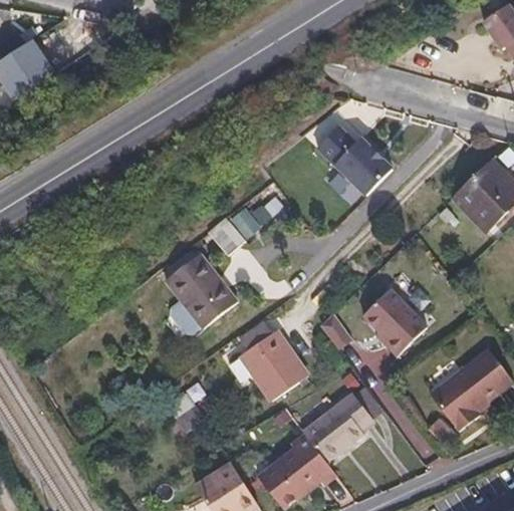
[(513,8),(509,1),(481,19),(498,45),(502,42),(513,34),(513,8)]
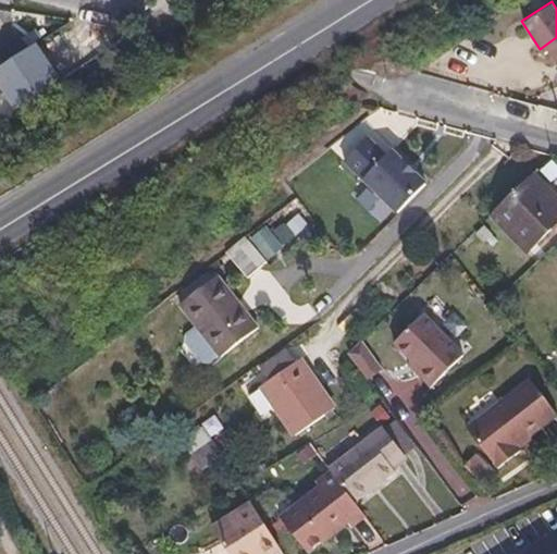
[(556,37),(544,46),(556,65),(556,37)]
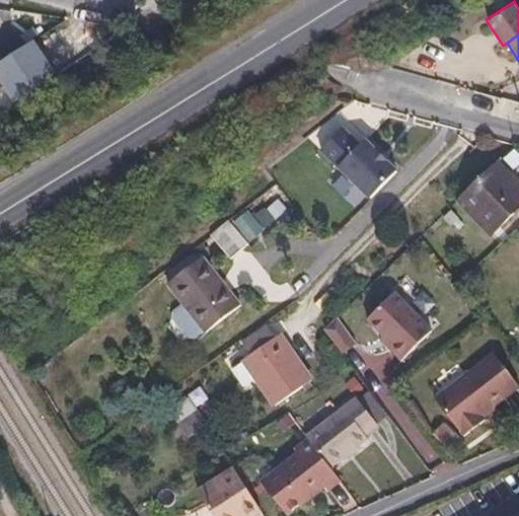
[(54,70),(33,40),(0,61),(0,75),(13,96),(54,70)]
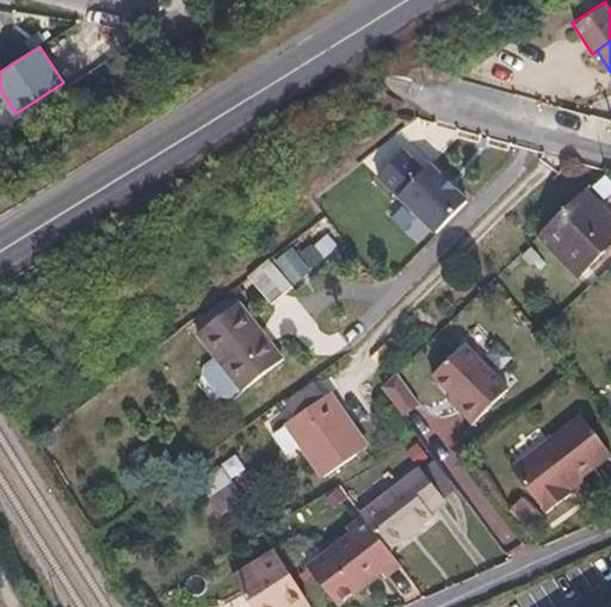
[(427,169),(405,146),(378,171),(437,231),(468,200),(433,163),(427,169)]
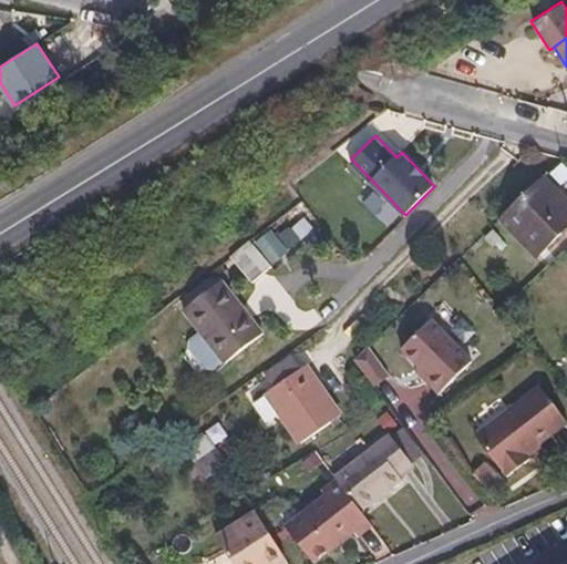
[(566,200),(543,174),(501,216),(537,254),(566,224),(566,200)]
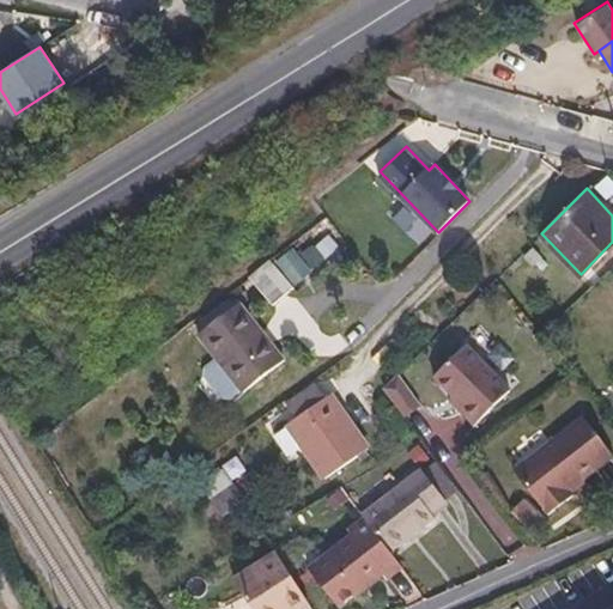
[(290,286),(269,259),(249,274),(271,300),(290,286)]
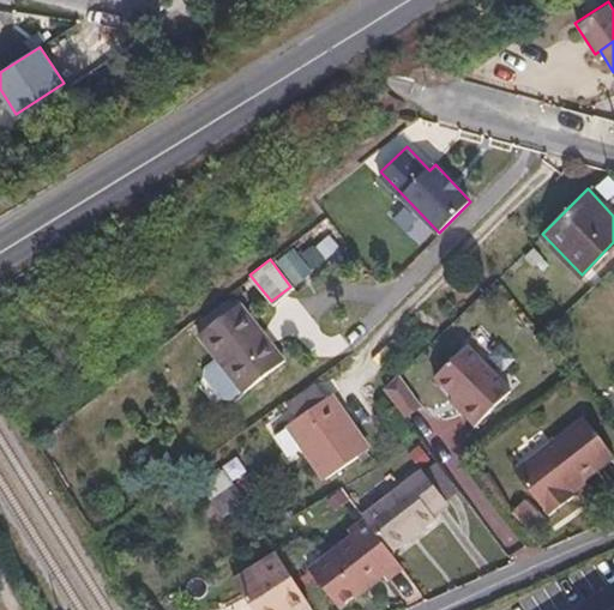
[(239,302),(198,333),(200,337),(259,330),(239,302)]
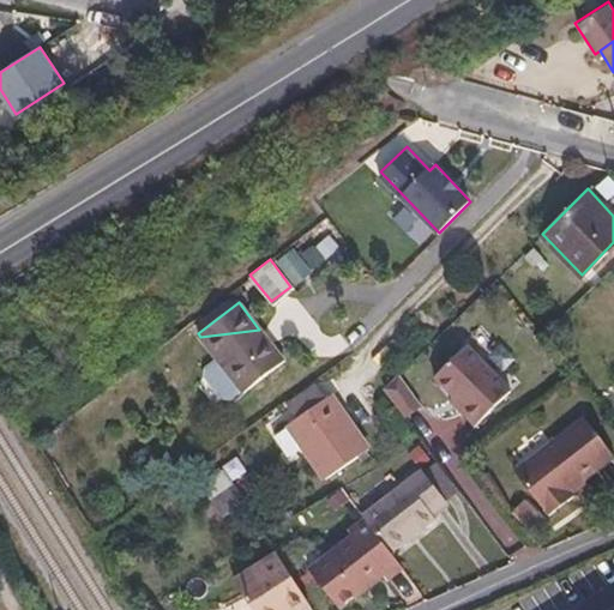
[(283,363),(262,337),(203,344),(217,363),(240,392),(242,394),(283,363)]
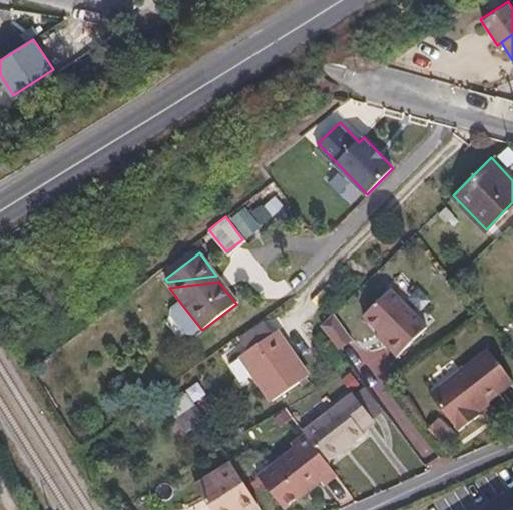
[(388,343),(384,347),(396,358),(427,328),(390,292),(363,319),(380,334),(388,343)]
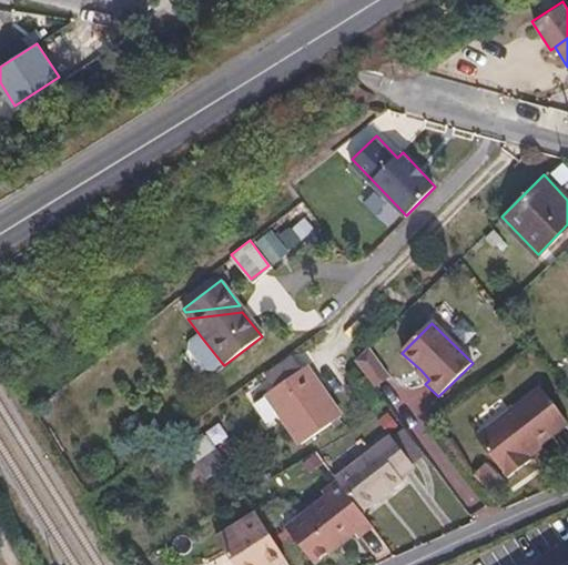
[(222,363),(201,336),(194,335),(186,341),(188,350),(204,370),(212,372),(222,363)]
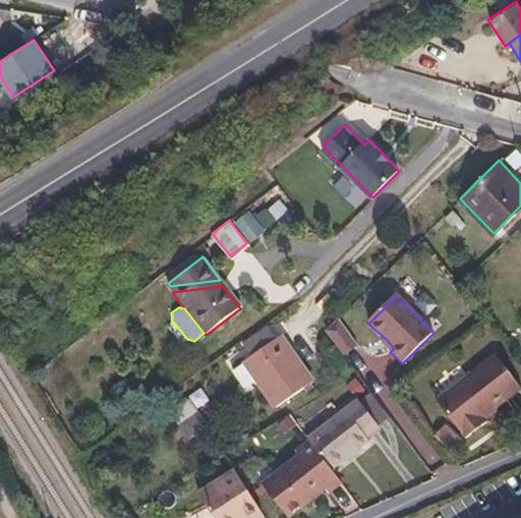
[(325,332),(344,357),(356,348),(337,322),(325,332)]
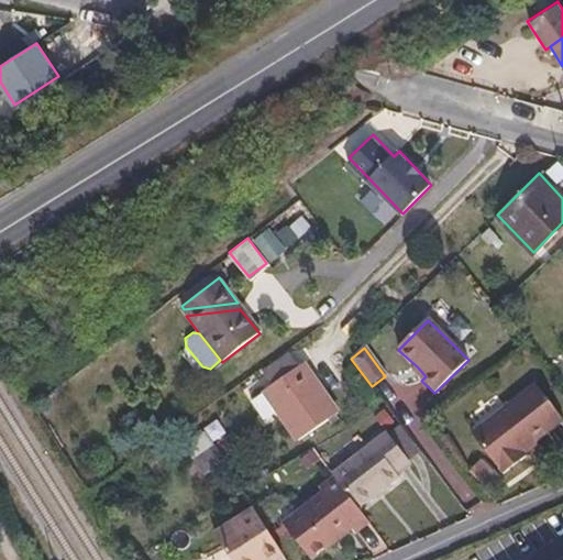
[(262,373),(272,386),(299,368),(289,354),(262,373)]
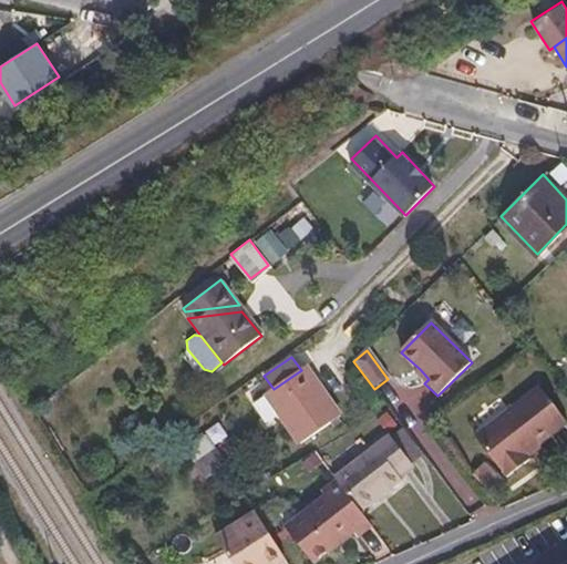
[(301,370),(274,389),(265,396),(279,416),(299,445),(340,418),(305,368),(301,370)]
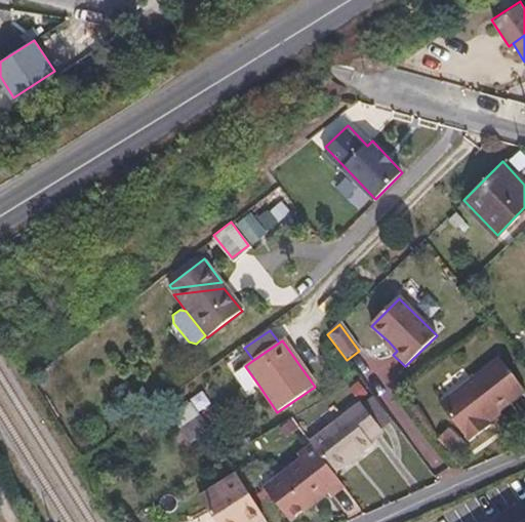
[(385,347),(393,355),(397,351),(389,342),(385,347)]
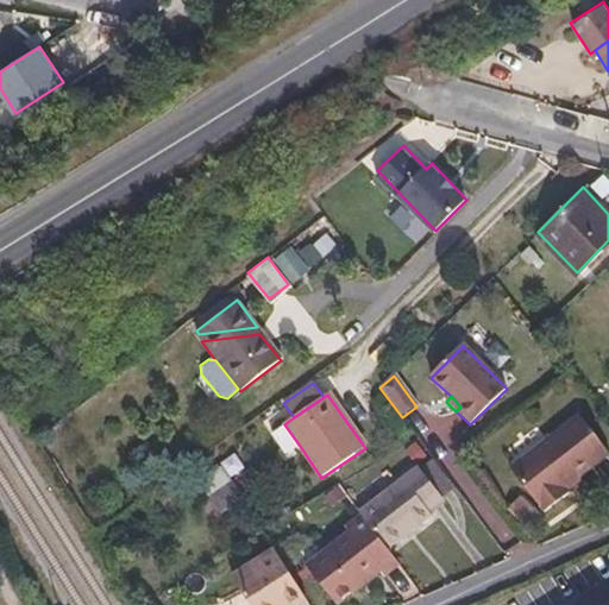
[(564,487),(578,477),(607,454),(577,415),(509,468),(542,514),(569,493),(564,487)]
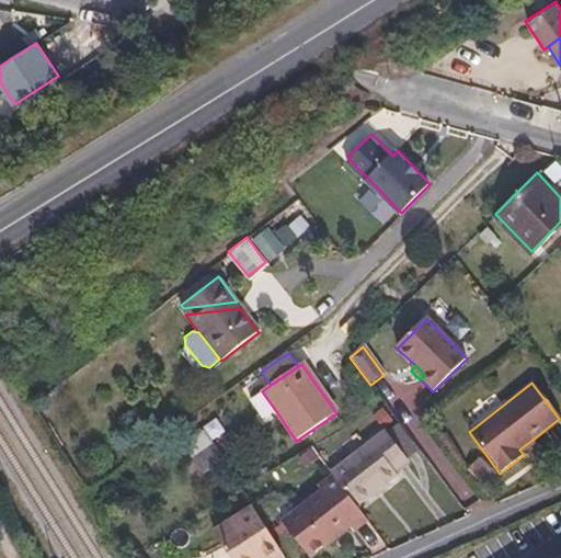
[(276,411),(262,391),(249,399),(262,420),(276,411)]
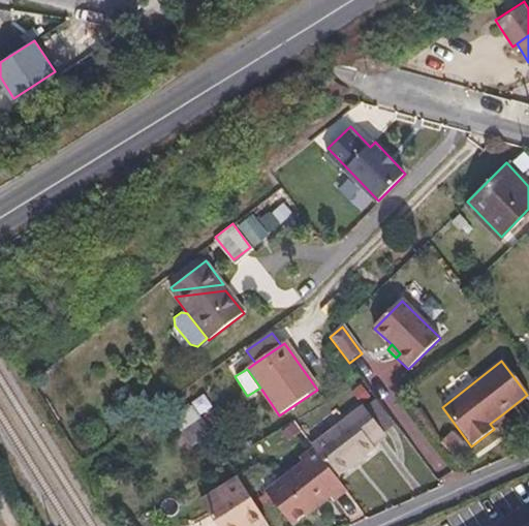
[(169,423),(178,434),(200,419),(192,406),(169,423)]
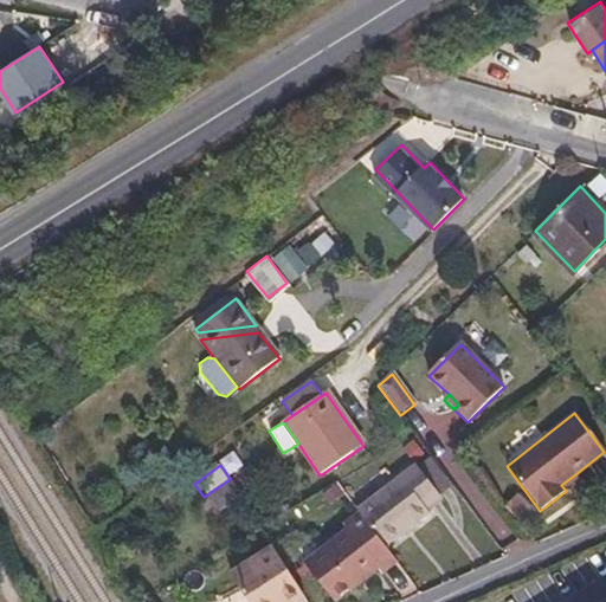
[(361,511),(363,515),(388,549),(433,518),(430,512),(445,502),(423,470),(361,511)]
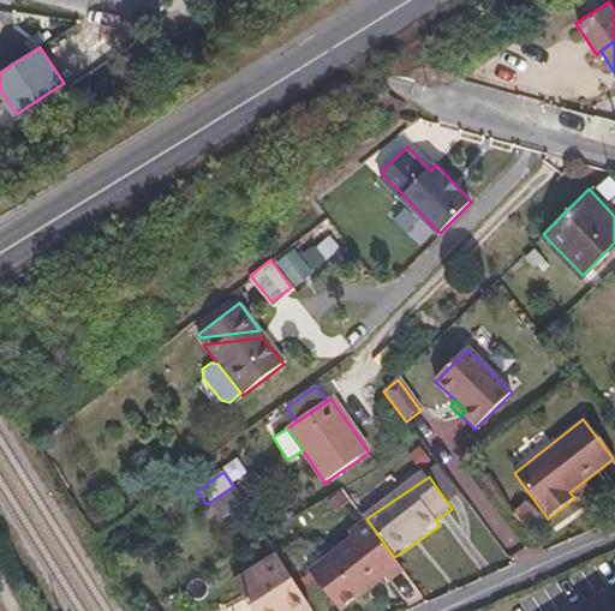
[(589,487),(584,481),(569,492),(574,498),(589,487)]
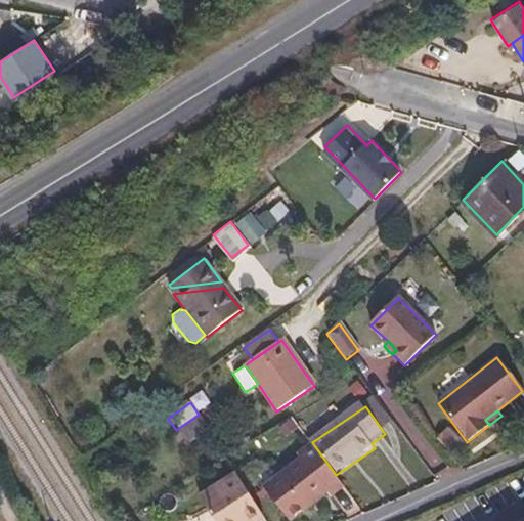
[(331,497),(344,487),(336,475),(314,445),(301,454),(303,458),(263,486),(288,520),(314,502),(311,496),(323,488),(331,497)]
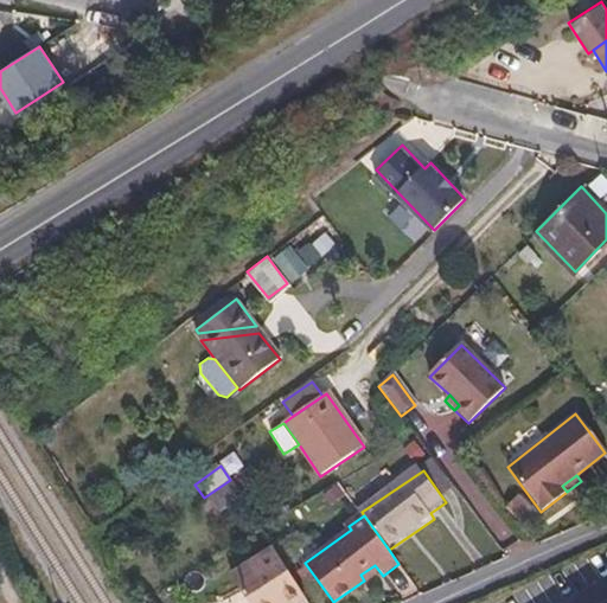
[(305,602),(310,601),(276,551),(235,578),(250,602),(305,602)]
